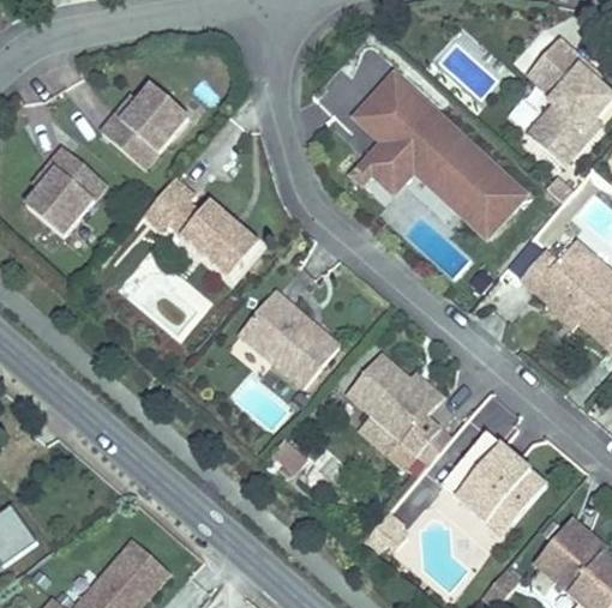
[(585,128),(597,115),(611,97),(611,92),(597,79),(581,65),(585,60),(559,37),(534,65),(559,86),(553,95),(549,98),(553,102),(562,110),(537,139),(563,162),(589,132),(585,128)]
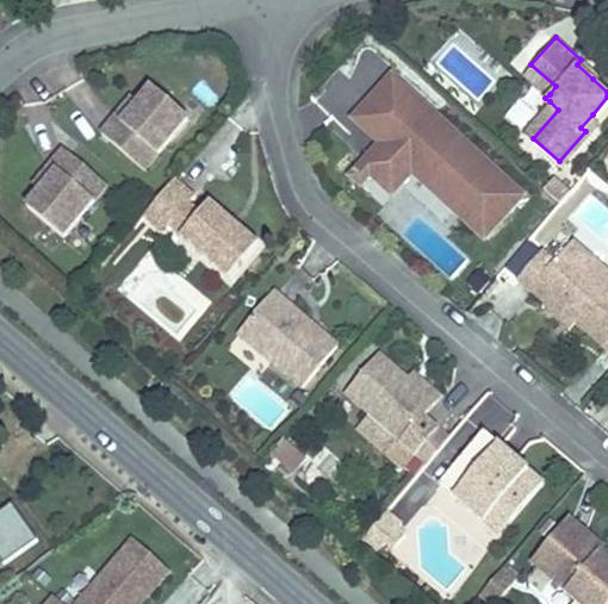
[(596,74),(581,60),(577,64),(593,79),(596,74)]
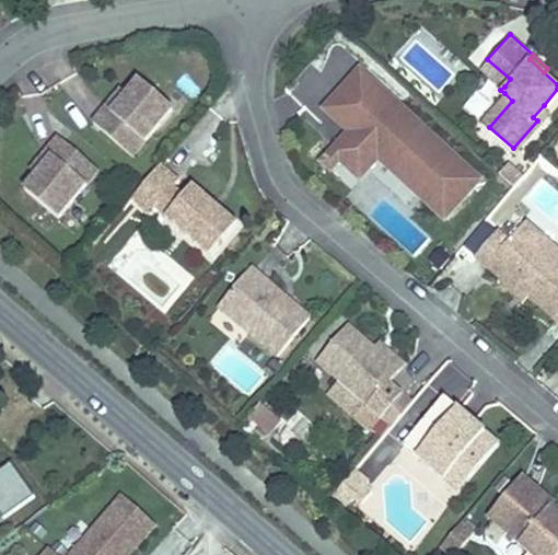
[(481,66),(504,87),(510,79),(487,59),(481,66)]
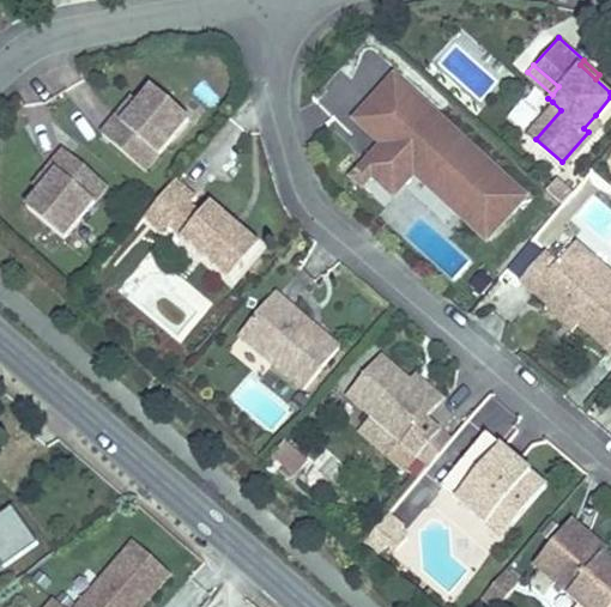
[(410,174),(487,238),(531,188),(388,68),(349,116),(374,139),(352,164),(391,196),(410,174)]
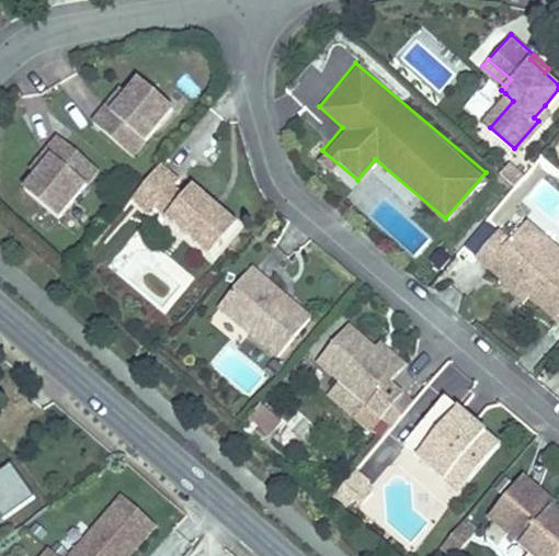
[(111,109),(104,103),(91,118),(132,152),(171,105),(138,77),(126,91),(111,109)]
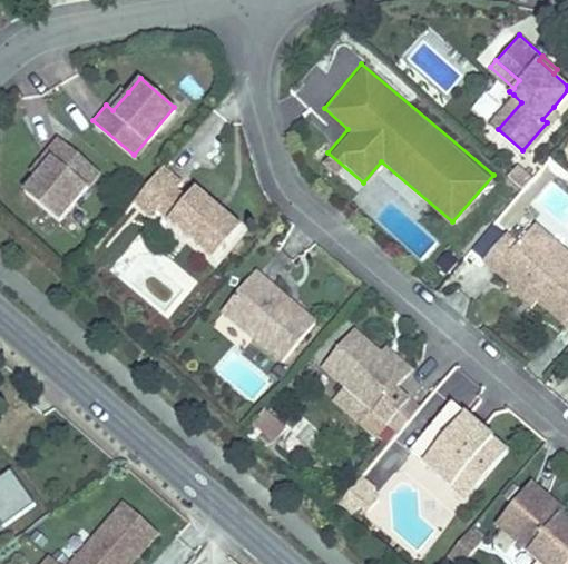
[(121,87),(106,105),(113,110),(128,92),(121,87)]
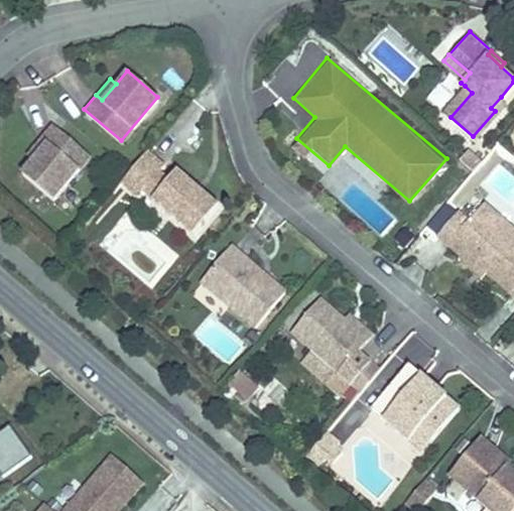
[(442,110),(451,117),(472,93),(465,86),(442,110)]
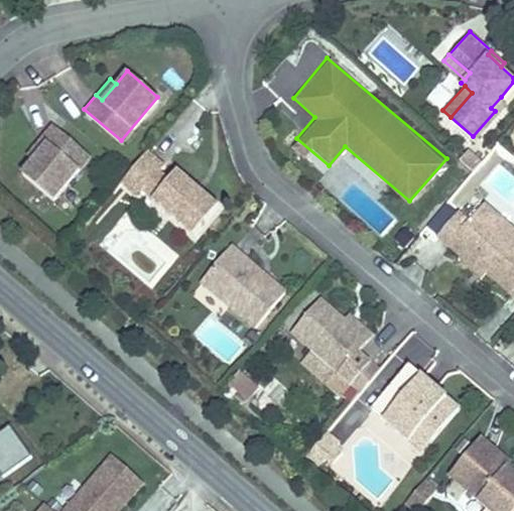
[(504,101),(501,97),(491,108),(495,111),(504,101)]
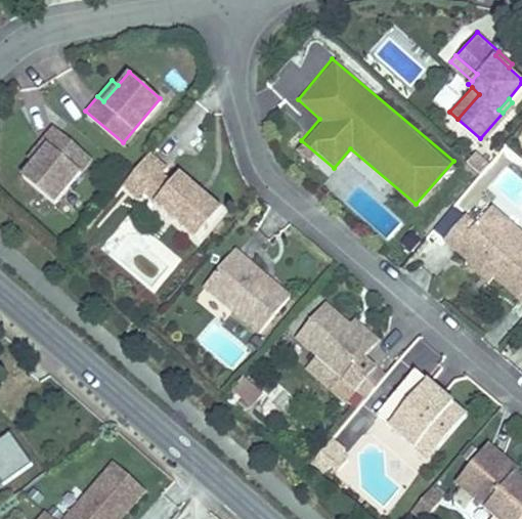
[(47,144),(34,161),(22,174),(53,201),(91,157),(53,125),(42,139),(47,144)]
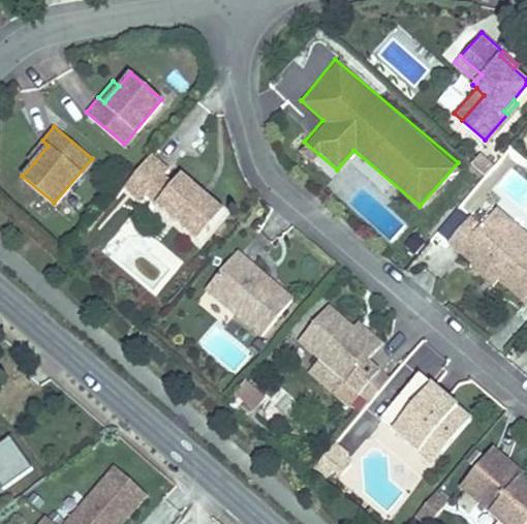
[(28,157),(34,162),(48,146),(42,141),(28,157)]
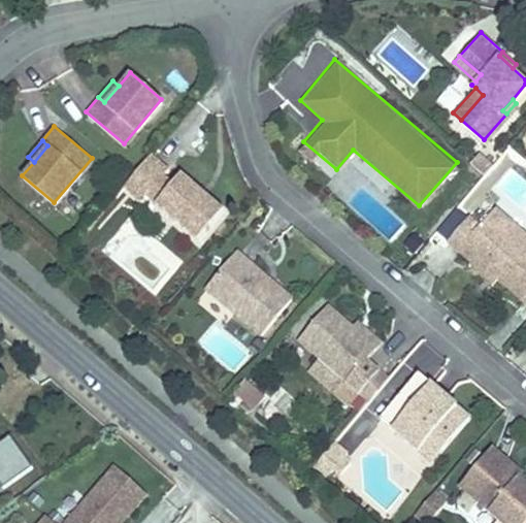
[(173,181),(163,171),(168,166),(151,151),(133,172),(123,184),(140,198),(145,192),(198,237),(224,207),(181,171),(173,181)]
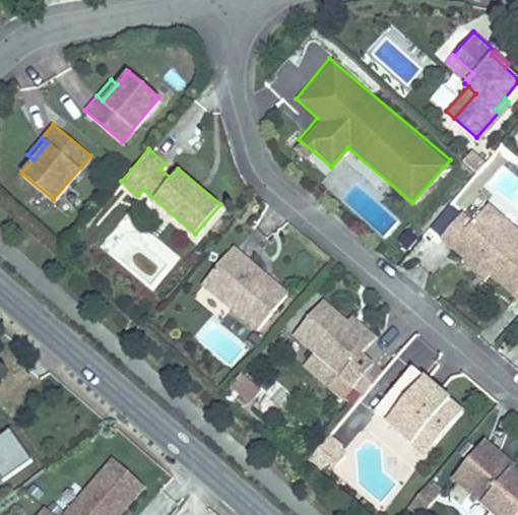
[(495,264),(490,270),(515,292),(517,287),(517,237),(516,239),(505,229),(511,222),(488,203),(472,220),(461,210),(440,235),(464,255),(469,249),(486,263),(489,259),(495,264)]
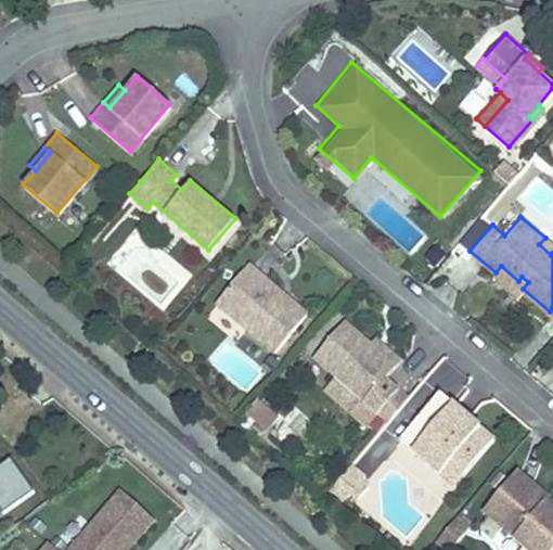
[(552,253),(552,244),(545,238),(539,244),(551,255),(552,253)]
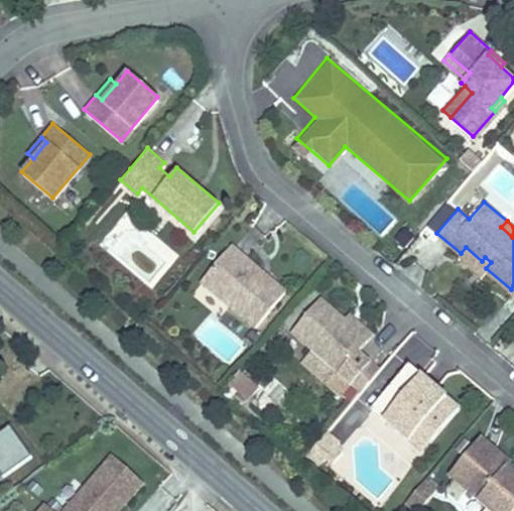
[(241,259),(245,254),(232,243),(202,278),(255,325),(285,289),(265,271),(260,276),(241,259)]
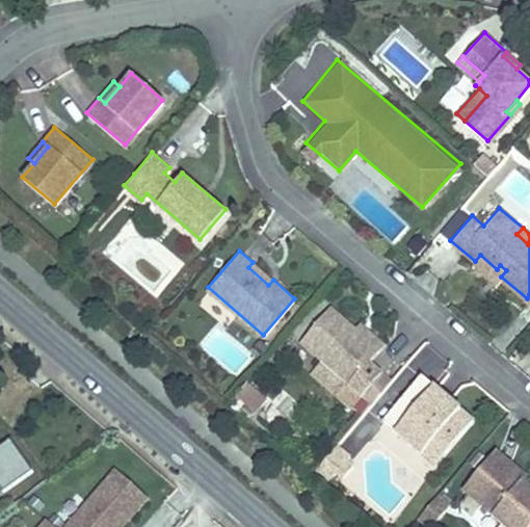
[(497,282),(501,277),(506,270),(500,265),(497,269),(480,255),(475,261),(474,262),(497,282)]
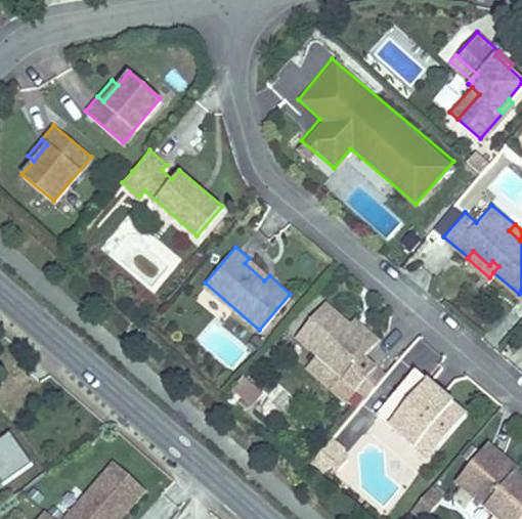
[(269,275),(249,258),(245,263),(264,280),(269,275)]
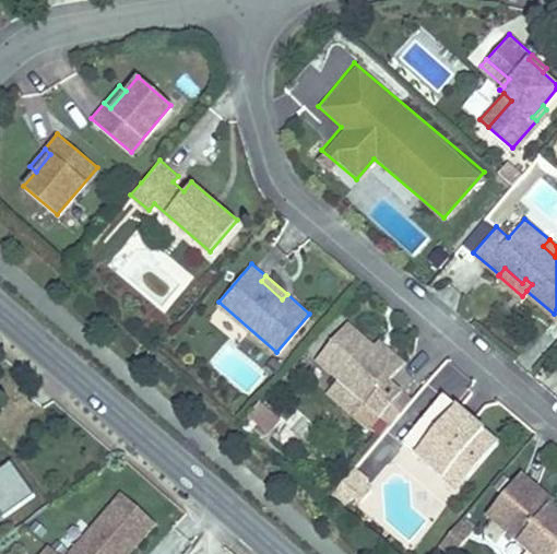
[(398,367),(371,344),(345,322),(316,358),(338,377),(365,400),(380,413),(400,390),(387,379),(398,367)]
